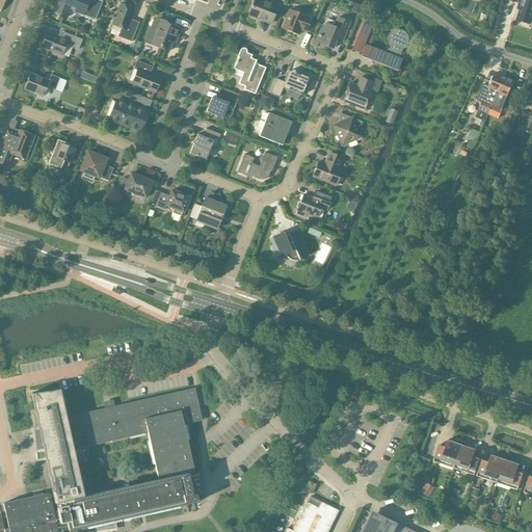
[(102,1),(99,0),(59,0),(55,12),(67,17),(71,6),(75,8),(74,11),(95,20),(102,1)]
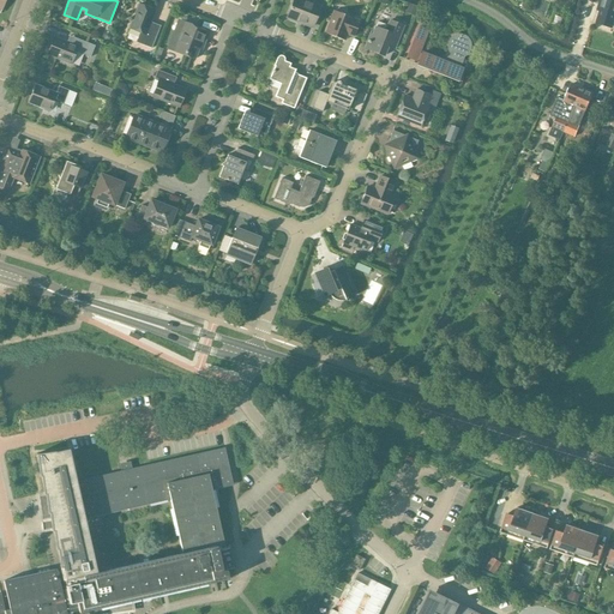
[(302,0),(293,0),(287,18),(304,25),(305,24),(313,26),(320,7),(302,0)]
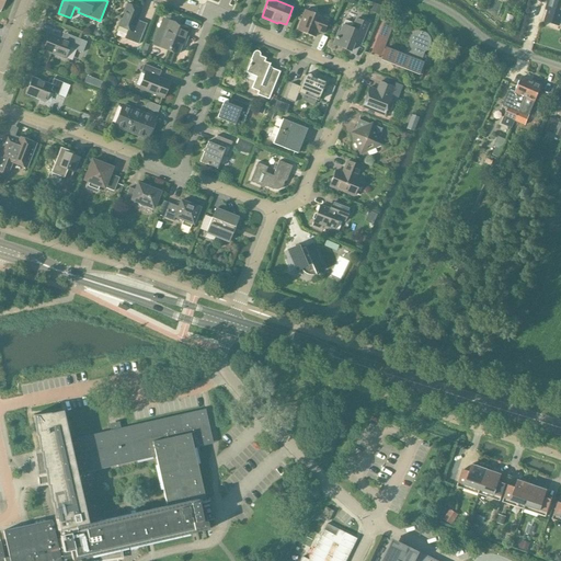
[(548,0),(548,3),(550,4),(545,22),(559,25),(560,18),(560,8),(559,8),(560,3),(557,2),(557,0),(548,0)]
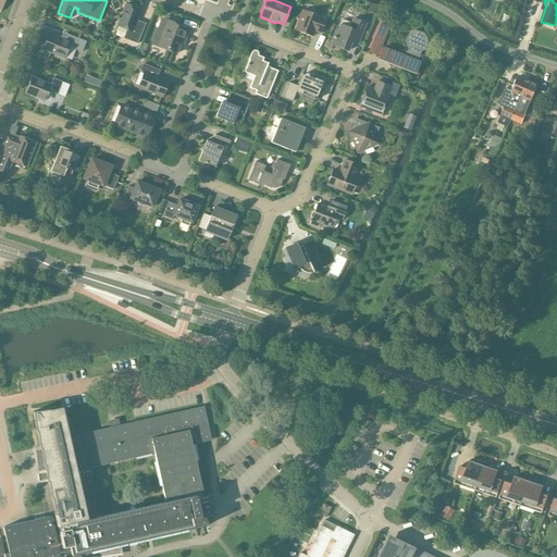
[(376,14),(380,5),(371,3),(369,11),(376,14)]
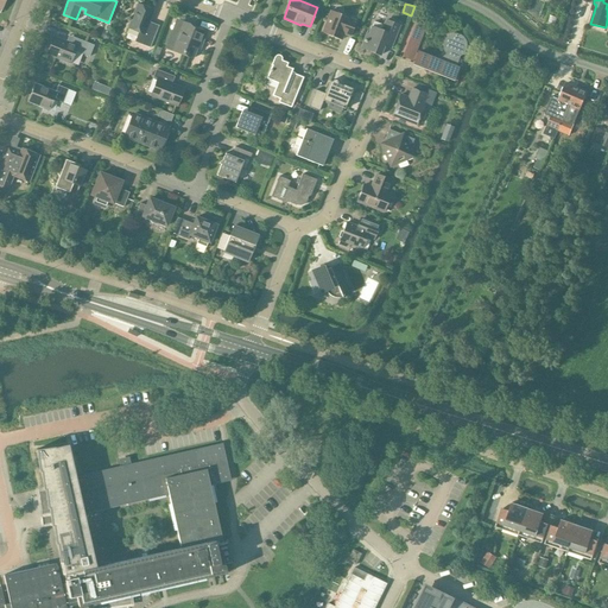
[(138,5),(128,29),(138,32),(134,42),(150,49),(157,31),(147,26),(153,11),(138,5)]
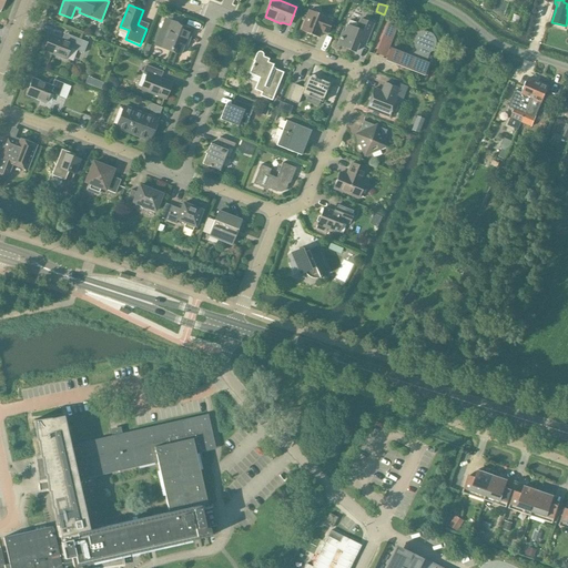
[(308,10),(301,31),(318,38),(321,31),(327,34),(333,20),(326,18),(326,17),(308,10)]
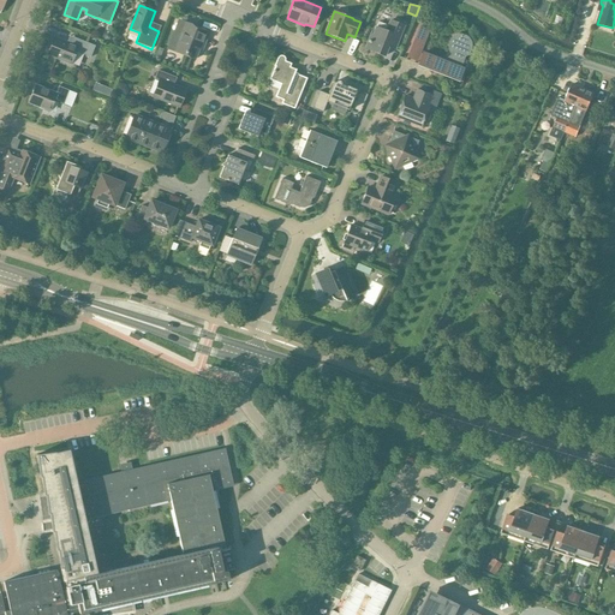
[(371,34),(365,49),(384,57),(389,42),(396,45),(404,27),(390,21),(388,25),(378,22),(374,35),(371,34)]
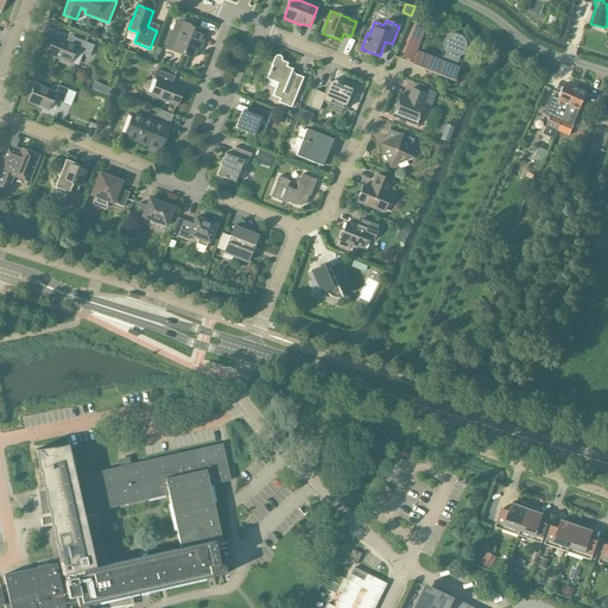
[(179,35),(173,52),(192,59),(198,43),(202,43),(207,31),(182,21),(177,33),(179,35)]
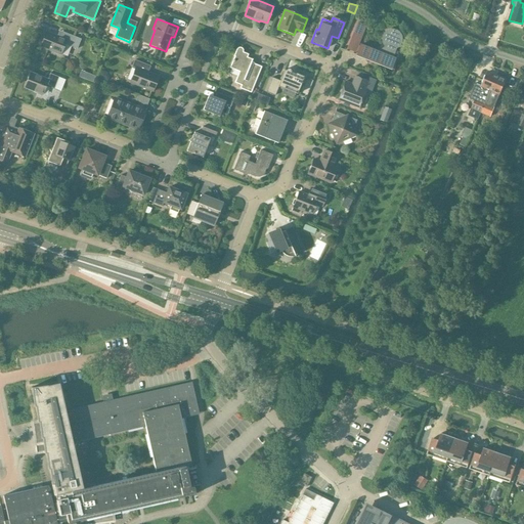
[(391,31),(390,31),(388,31),(387,32),(385,33),(384,35),(383,36),(383,38),(382,40),(383,42),(383,44),(384,45),(385,46),(378,52),(359,45),(359,46),(357,45),(364,26),(357,23),(347,49),(355,52),(355,51),(357,52),(356,55),(391,70),(395,58),(392,58),(396,49),(395,48),(397,47),(398,45),(399,44),(400,42),(400,40),(400,38),(400,37),(399,35),(399,34),(398,34),(398,33),(397,32),(396,32),(395,31),(394,31),(393,31),(392,31),(391,31)]
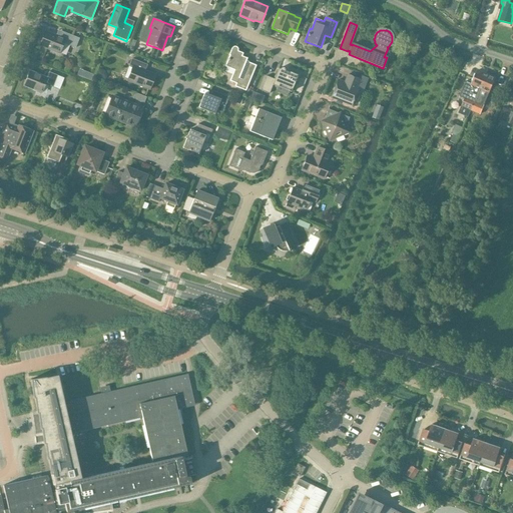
[(45,31),(39,46),(59,53),(63,43),(75,48),(79,38),(61,31),(59,37),(45,31)]
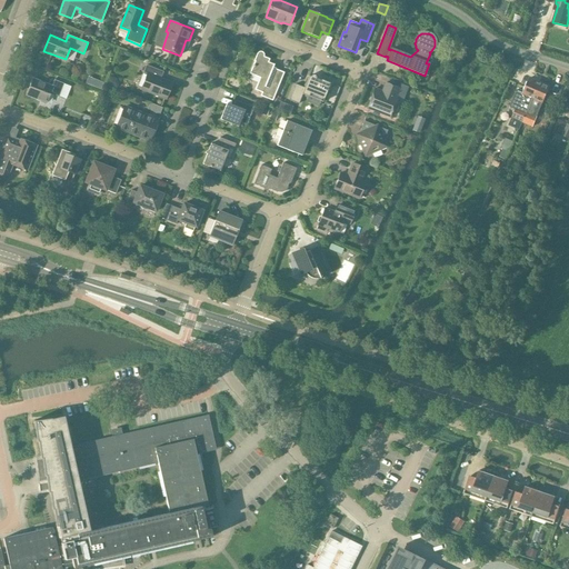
[(268,62),(269,59),(263,57),(263,55),(263,53),(261,52),(259,51),(258,52),(257,55),(253,61),(255,61),(249,73),(259,78),(255,90),(261,92),(260,96),(272,101),(283,72),(275,69),(275,71),(271,70),(273,65),(268,62)]
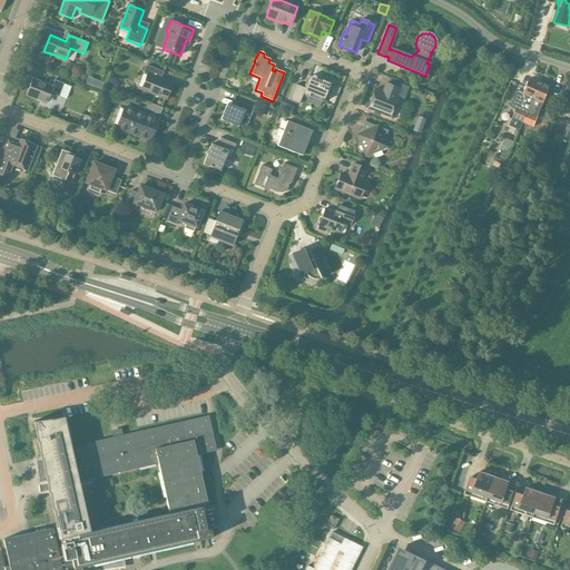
[(147,75),(140,90),(166,100),(173,84),(160,79),(163,72),(146,66),(144,72),(147,75)]
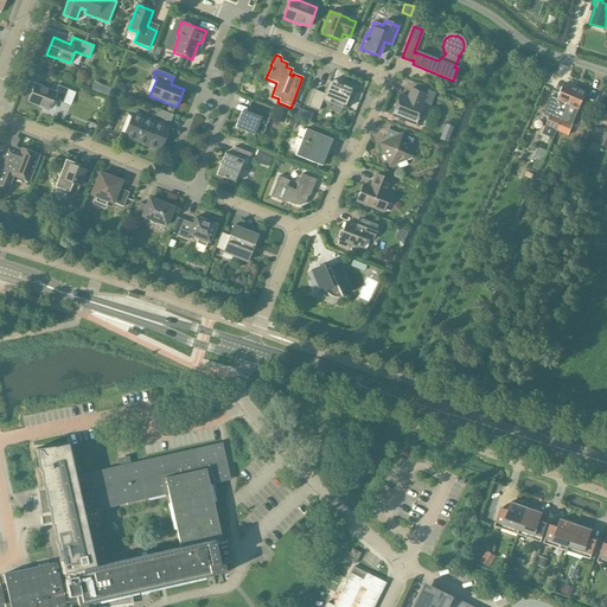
[(522,74),(518,82),(526,85),(530,77),(522,74)]
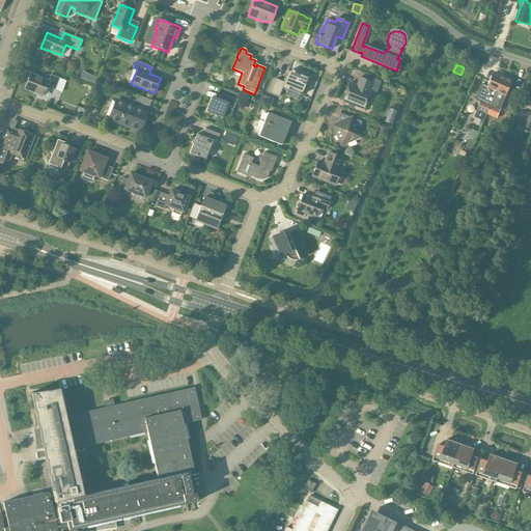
[(289,72),(288,71),(284,82),(276,79),(270,93),(279,96),(282,88),(301,95),(304,88),(305,88),(306,88),(306,87),(307,87),(307,86),(307,85),(307,84),(306,84),(306,83),(308,78),(300,75),(299,76),(295,74),(295,73),(295,72),(294,71),(292,71),(291,70),(291,71),(290,71),(289,71),(289,72)]
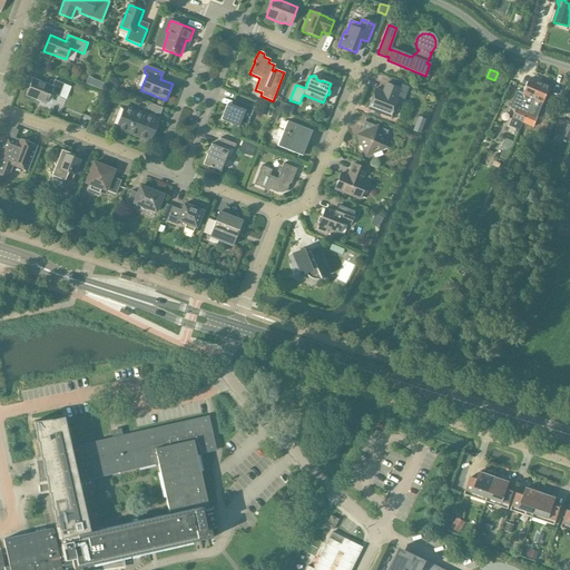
[(52,87),(32,79),(27,95),(46,102),(50,94),(58,97),(62,85),(55,81),(52,87)]
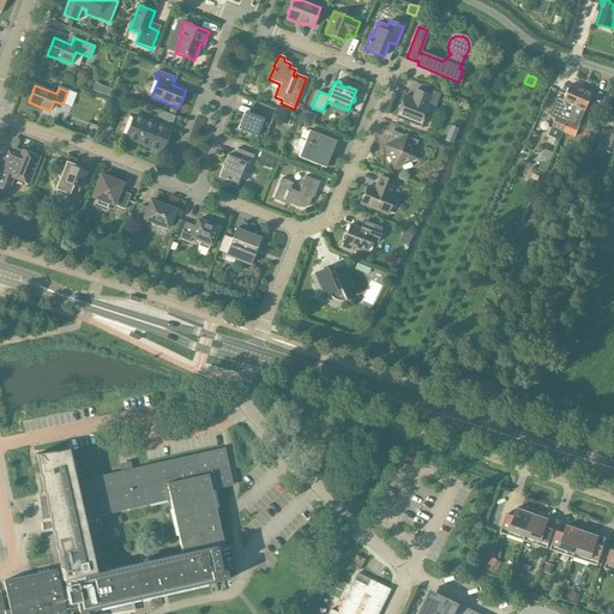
[(557,97),(549,115),(555,118),(551,127),(563,132),(571,115),(582,90),(570,85),(564,101),(557,97)]
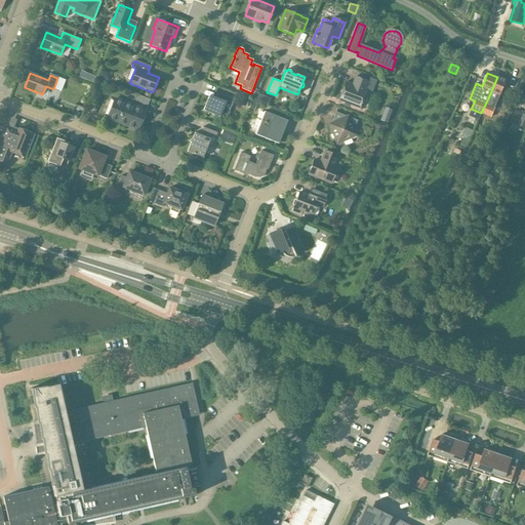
[(88,75),(86,81),(92,83),(95,78),(95,77),(89,74),(88,75)]
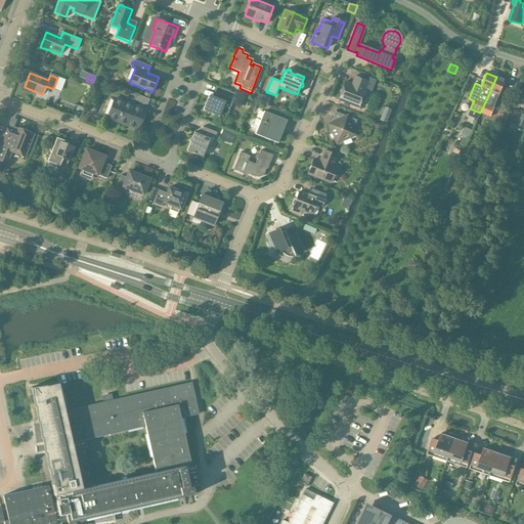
[(345,82),(338,99),(358,107),(365,90),(364,89),(367,81),(354,77),(351,84),(345,82)]
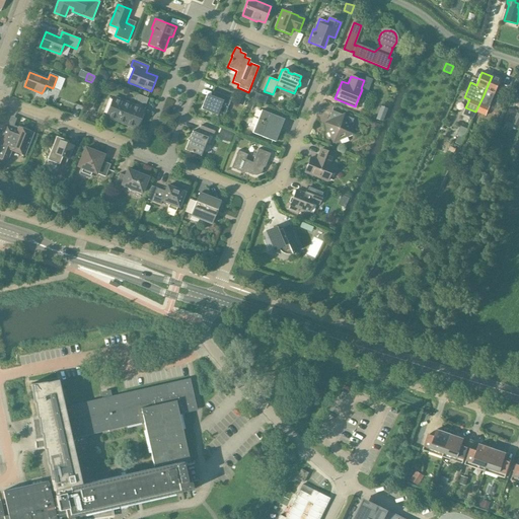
[(483,97),(475,112),(485,116),(495,93),(496,94),(501,80),(492,76),(483,97)]
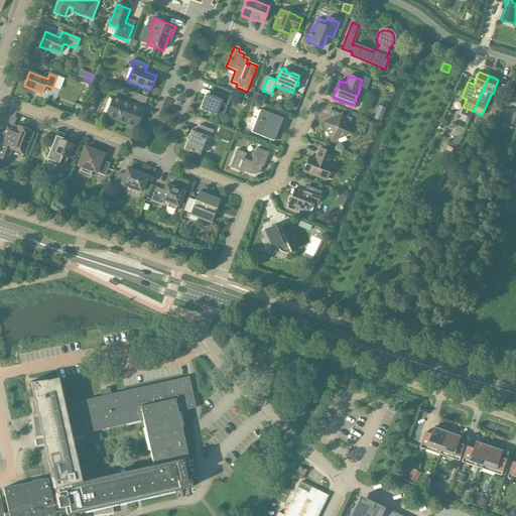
[(213,99),(205,96),(200,109),(216,115),(218,111),(224,113),(230,98),(215,92),(213,99)]
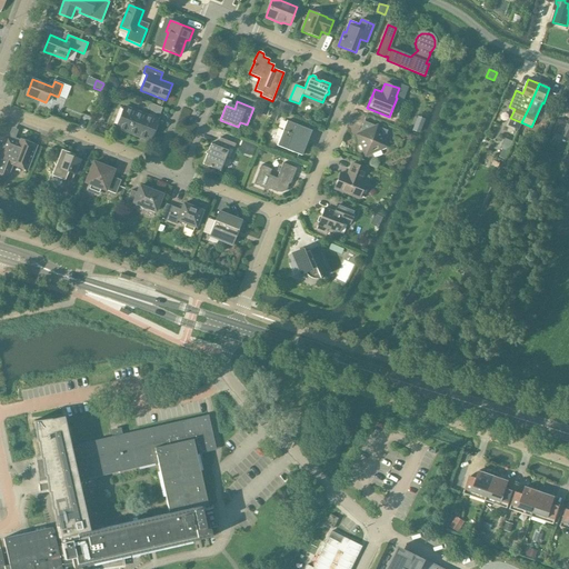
[(149,106),(147,111),(159,116),(161,110),(149,106)]
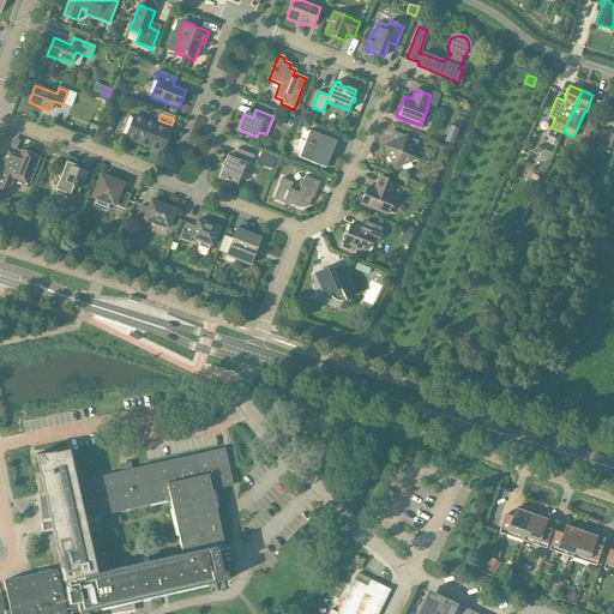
[(169,130),(134,115),(125,138),(161,152),(169,130)]
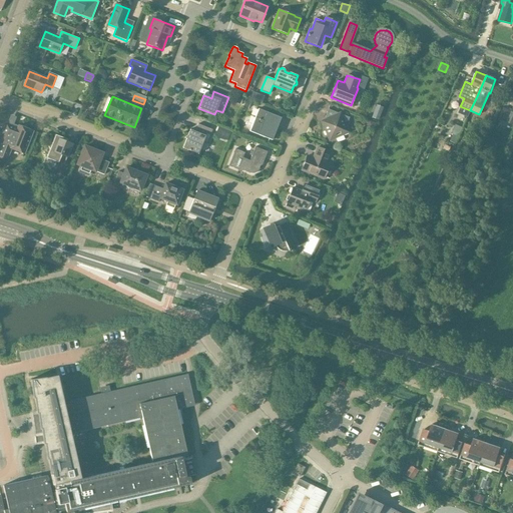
[(248,99),(246,98),(243,107),(247,109),(251,100),(248,99)]
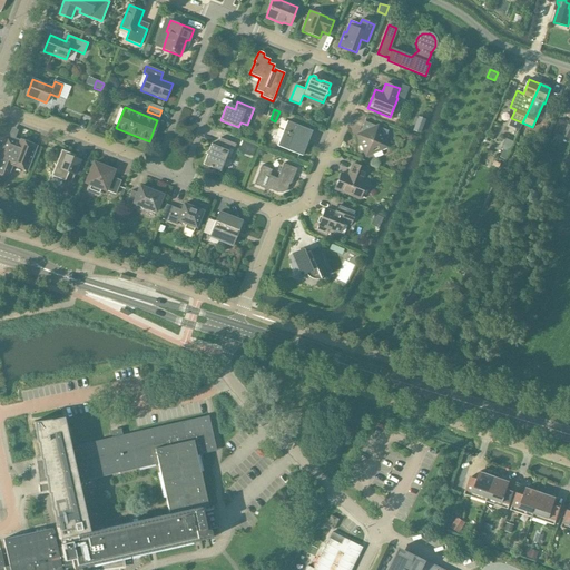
[(356,135),(357,138),(357,139),(359,139),(365,155),(367,156),(387,147),(383,137),(386,135),(387,130),(365,121),(364,120),(360,133),(361,133),(360,136),(357,135),(356,135)]
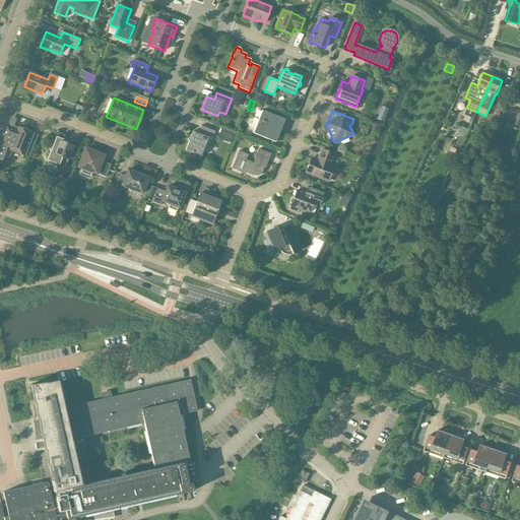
[(262,111),(253,133),(275,142),(284,120),(262,111)]
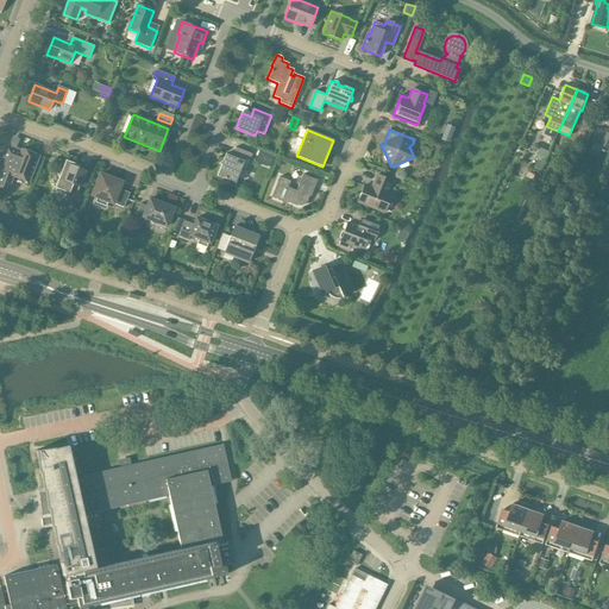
[(0,192),(5,194),(12,176),(27,182),(38,156),(23,150),(20,154),(16,151),(7,148),(2,158),(0,157),(0,192)]
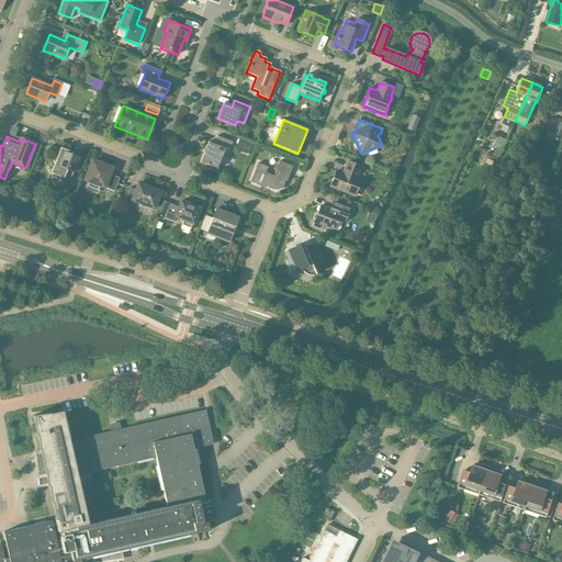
[(233,142),(216,136),(213,144),(208,142),(205,148),(202,152),(204,153),(200,163),(217,169),(223,155),(226,157),(233,142)]
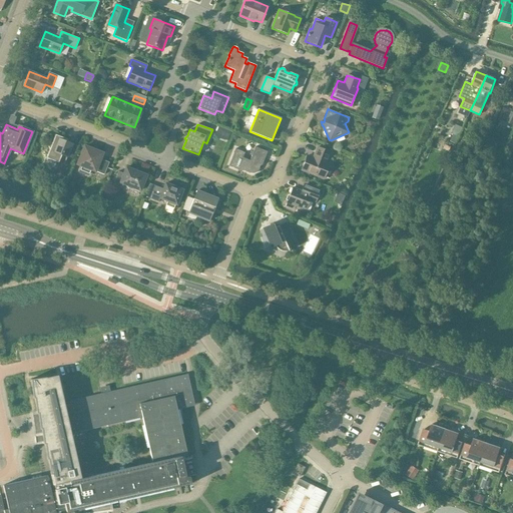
[(462,128),(455,124),(451,133),(458,136),(462,128)]
